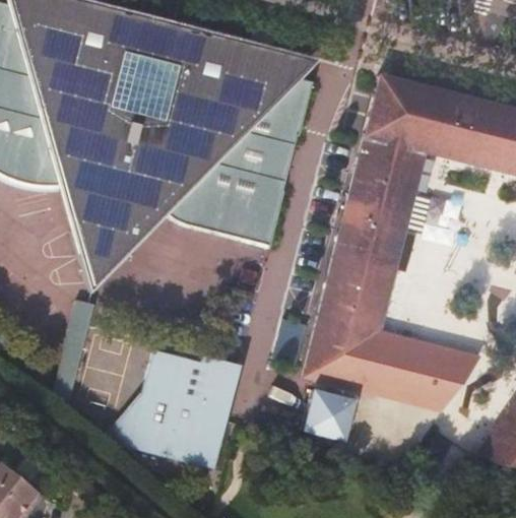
[(10,0),(11,2),(4,0),(0,0),(0,162),(4,164),(18,169),(48,170),(57,168),(91,287),(169,208),(171,210),(178,215),(187,220),(272,243),(313,80),(296,76),(319,57),(98,0),(10,0)]
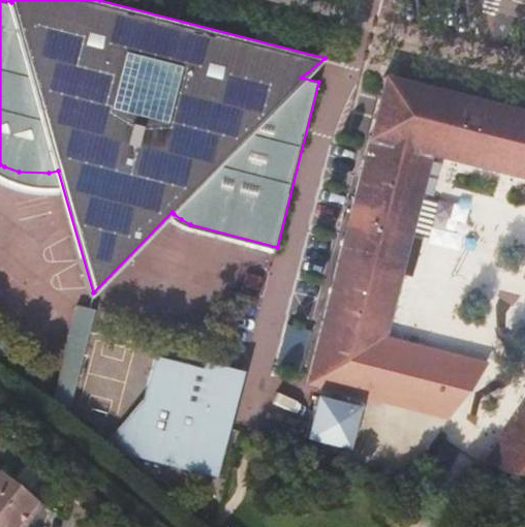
[(388,74),(382,95),(438,134),(455,145),(456,142),(472,145),(472,150),(524,165),(524,109),(466,94),(455,91),(388,74)]
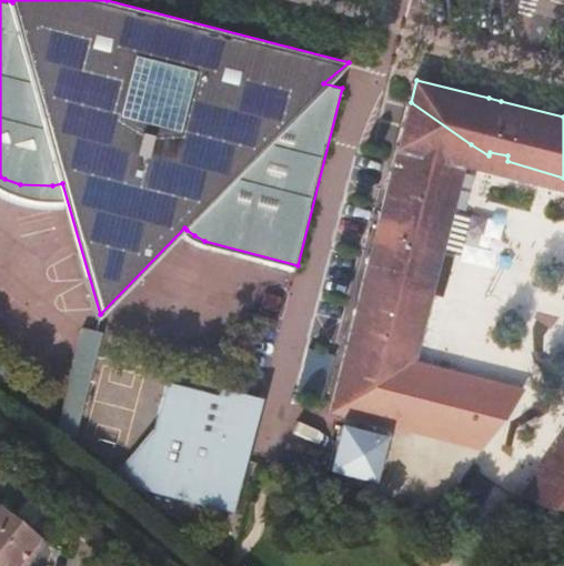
[(405,123),(400,143),(445,155),(465,164),(477,168),(563,191),(563,178),(507,161),(507,155),(490,152),(489,155),(471,144),(411,102),(405,123)]
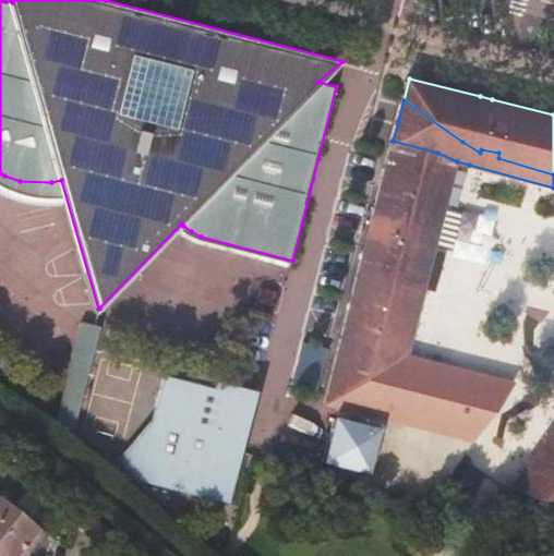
[(437,153),(393,141),(392,145),(327,406),(476,443),(503,401),(507,377),(412,353),(457,161),(437,153)]
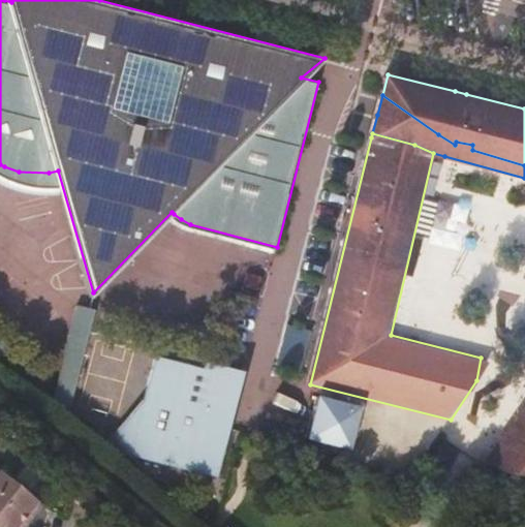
[(85,301),(61,394),(68,401),(76,407),(102,305),(91,303),(85,301)]
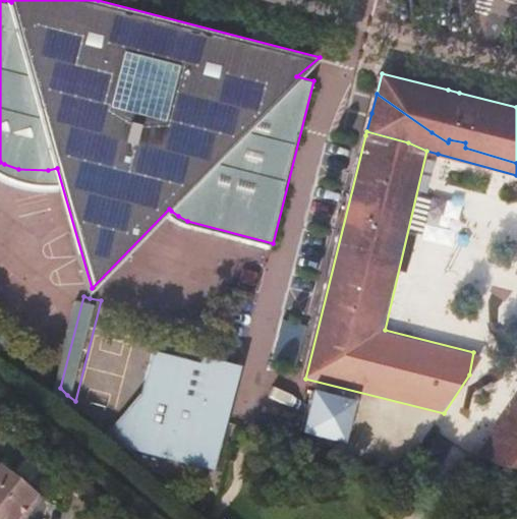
[(115,433),(125,441),(176,453),(178,449),(188,447),(189,451),(190,454),(194,457),(200,459),(218,463),(220,445),(220,439),(219,436),(215,431),(211,427),(207,423),(206,423),(210,406),(207,405),(220,353),(192,346),(190,351),(160,344),(142,414),(136,413),(133,425),(122,423),(115,433)]
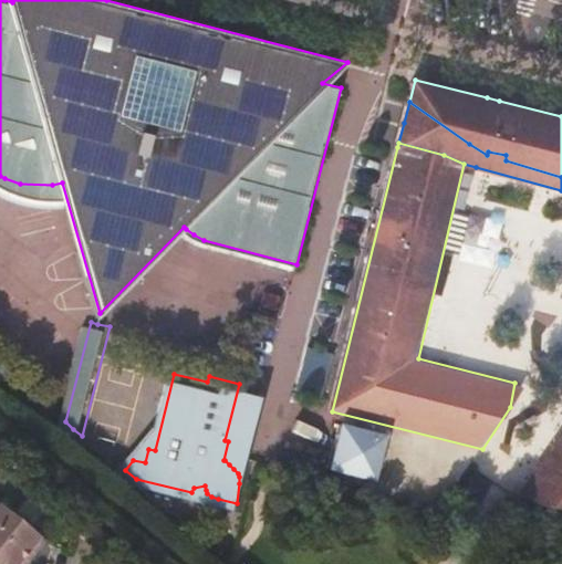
[(514,383),(510,407),(526,386),(514,383)]
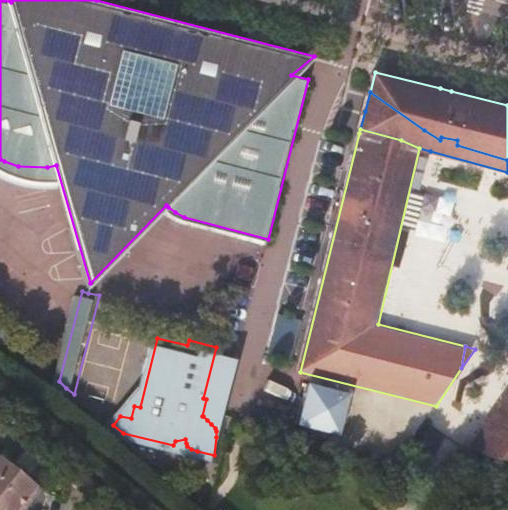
[(352,397),(309,386),(298,426),(327,434),(341,438),(352,397)]
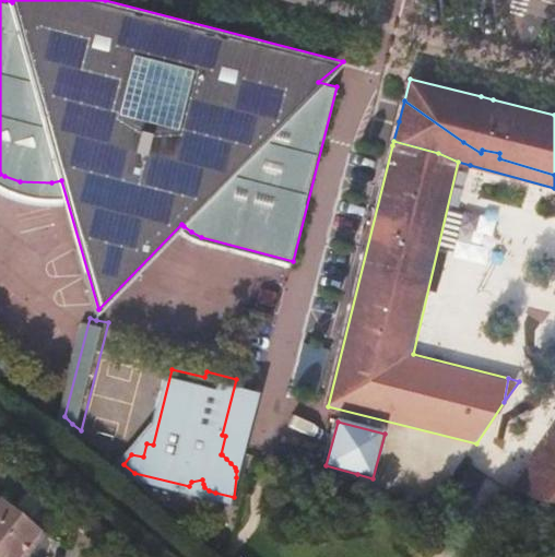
[(554,425),(528,466),(509,490),(554,502),(554,425)]
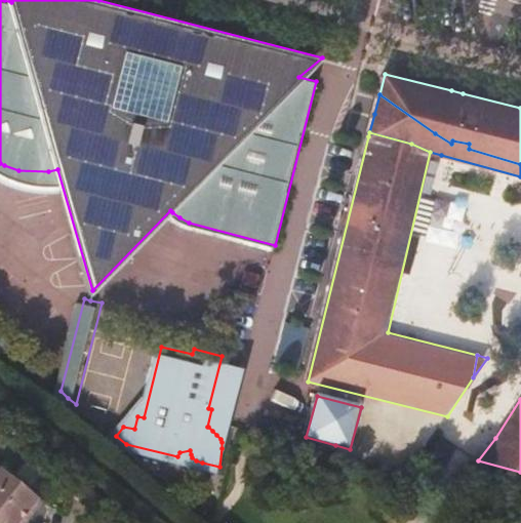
[(0,522),(32,522),(49,503),(5,467),(0,472),(0,522)]
